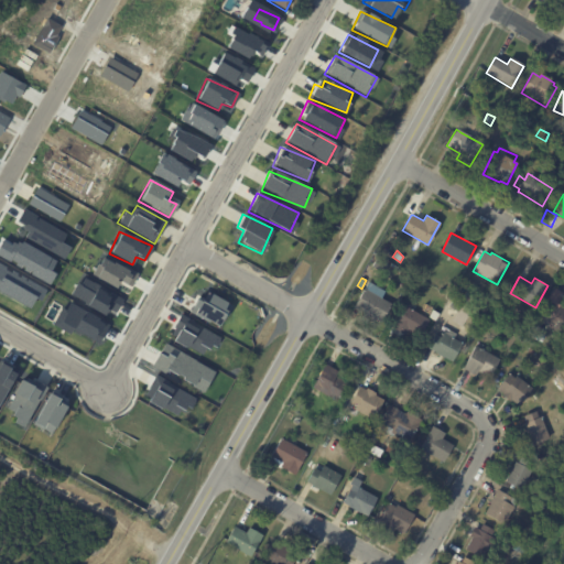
[(561,282),(563,284),(563,299),(561,304),(563,306),(563,339),(563,342),(542,328),(543,327),(539,325),(541,321),(540,320),(551,302),(545,299),(560,281),(561,282)]
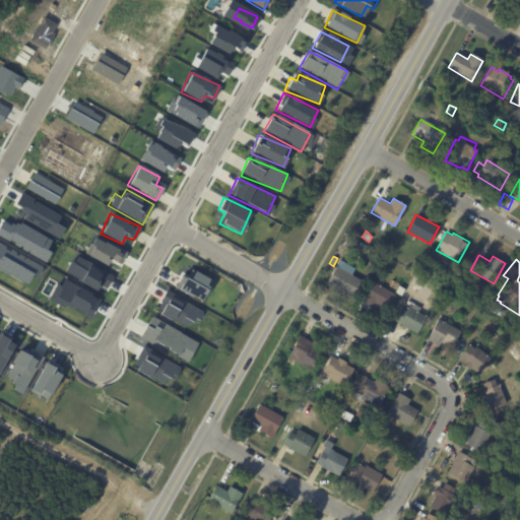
[(330,286),(326,284),(340,260),(354,268),(351,274),(361,280),(350,298),(330,286)]
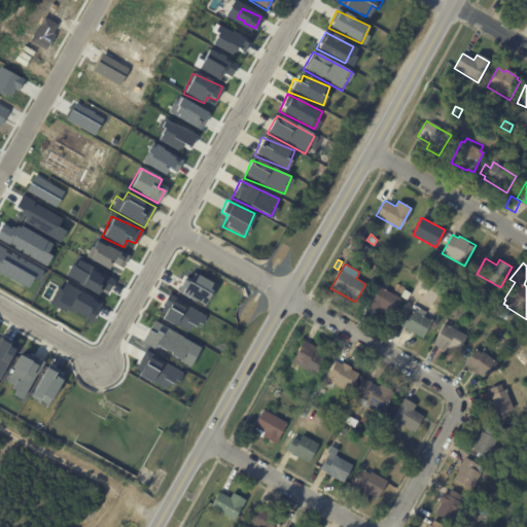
[(214,283),(195,275),(191,281),(182,277),(175,293),(205,306),(214,283)]
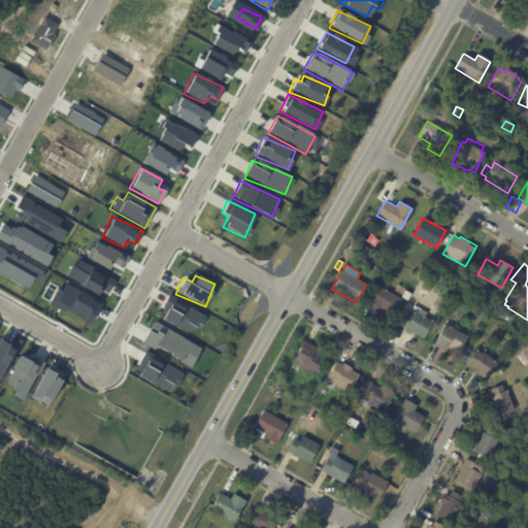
[(399,284),(406,288),(402,294),(395,290),(399,284)]
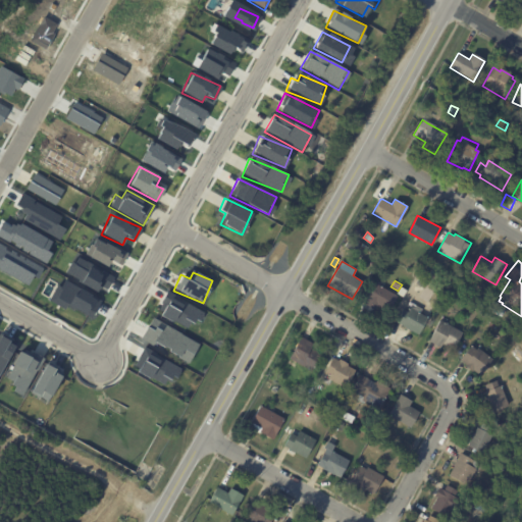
[(375,283),(397,296),(387,311),(377,305),(375,310),(363,304),(374,282),(375,283)]
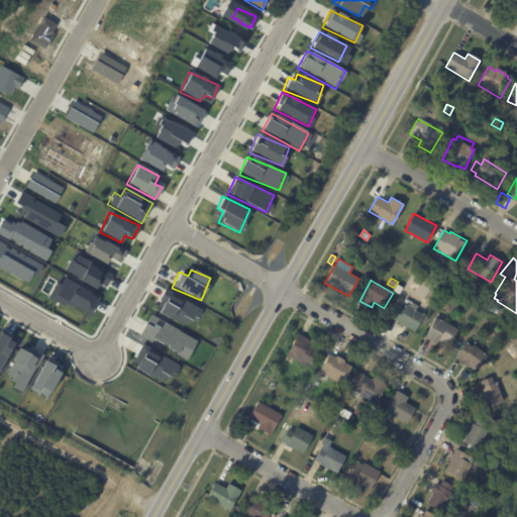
[(201,311),(169,293),(158,312),(184,326),(189,316),(196,320),(201,311)]
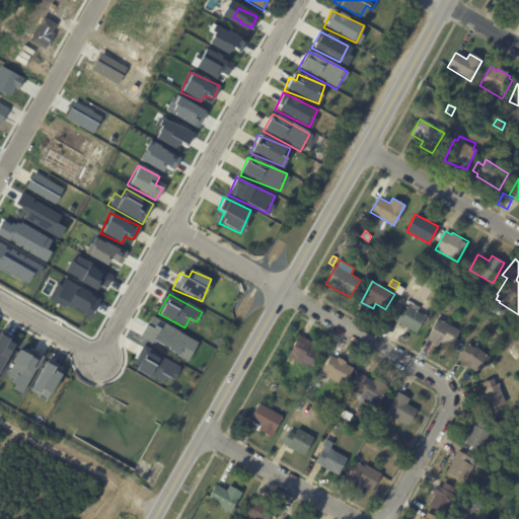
[(492,295),(496,297),(491,307),(485,303),(490,294),(492,295)]
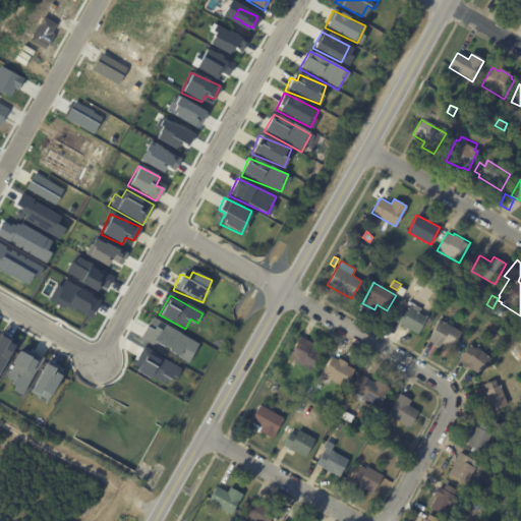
[(409,329),(395,322),(402,308),(408,311),(410,307),(427,316),(418,334),(409,329)]
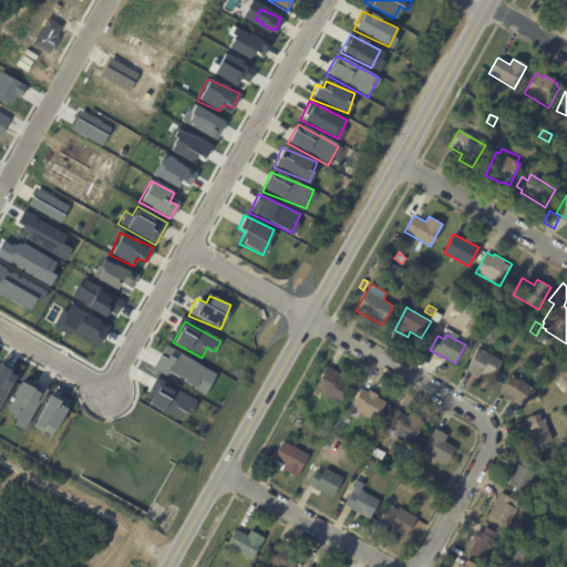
[(544,343),(549,346),(546,352),(540,349),(544,343)]
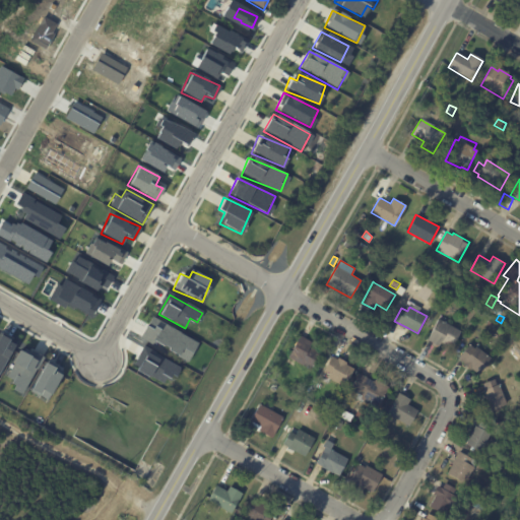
[(139,339),(188,361),(197,339),(148,318),(139,339)]
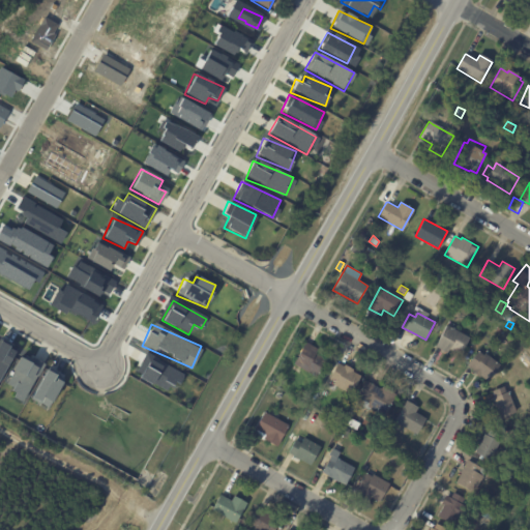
[(448,325),(469,337),(460,354),(449,349),(447,353),(435,347),(447,325),(448,325)]
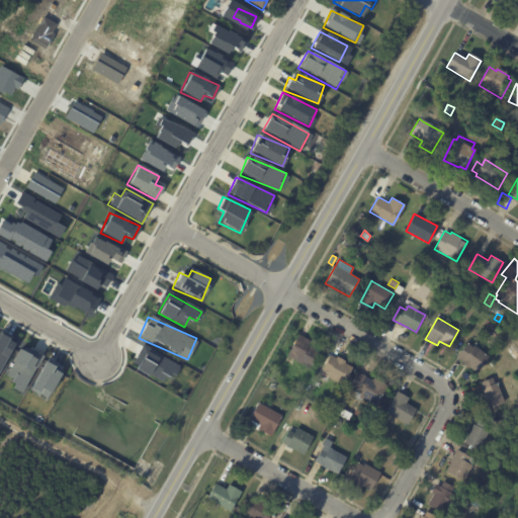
[(300,335),(311,341),(309,345),(319,351),(310,368),(286,356),(298,335),(300,335)]
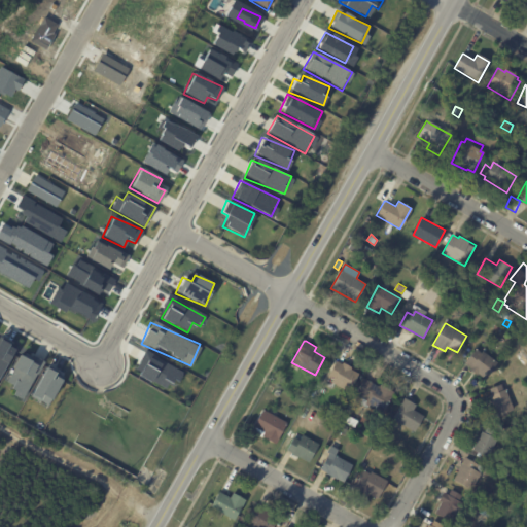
[(483,351),(497,362),(485,379),(478,374),(477,375),(468,369),(469,367),(464,363),(476,349),(481,353),(483,351)]
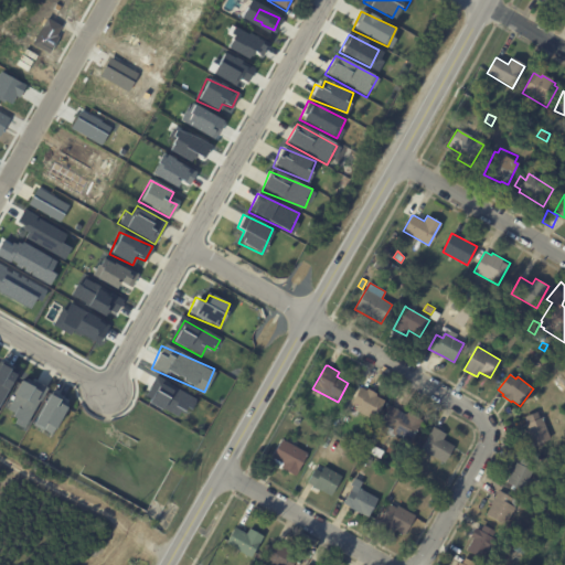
[(195,396),(153,377),(149,388),(153,391),(147,403),(177,416),(179,409),(189,414),(195,396)]
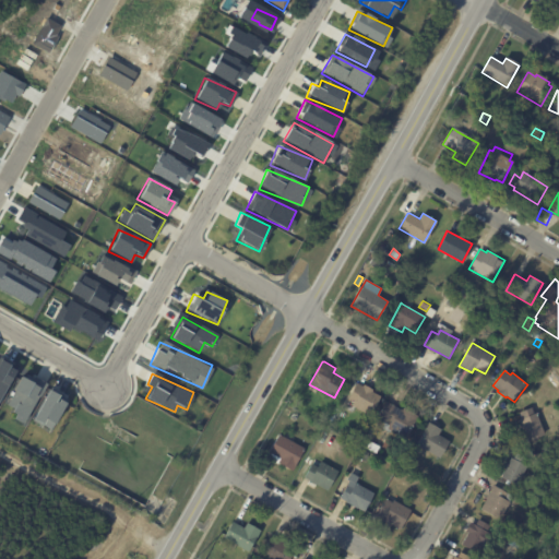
[(22,424),(45,383),(32,376),(30,381),(21,376),(4,404),(15,409),(11,417),(22,424)]
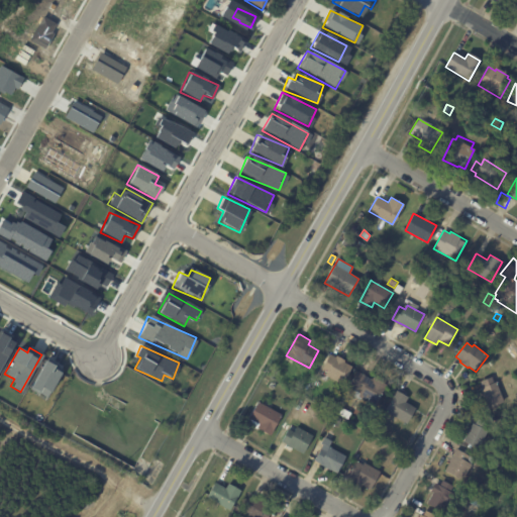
[(330,354),(335,357),(336,355),(345,360),(344,363),(352,367),(342,384),(325,375),(327,373),(321,370),(330,354)]
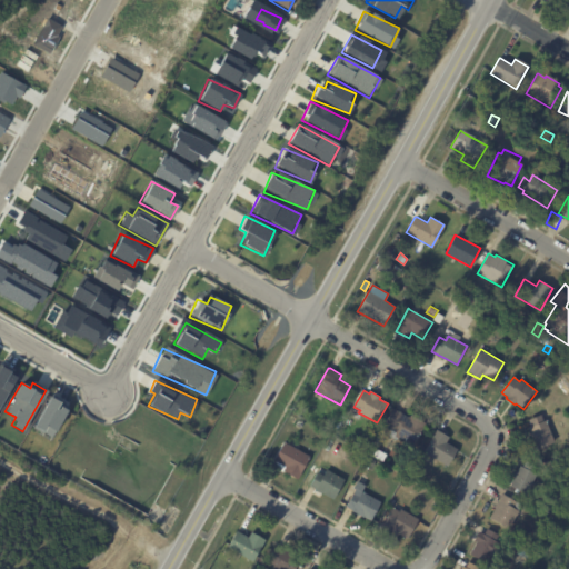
[(67,409),(48,398),(31,427),(51,438),(67,409)]
